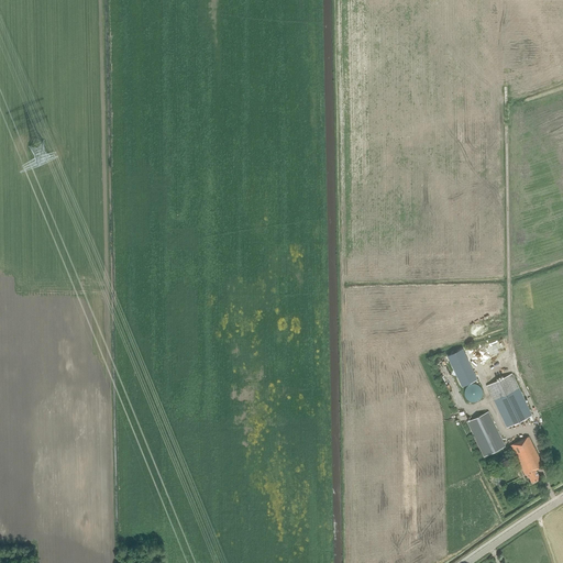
[(462,350),(448,356),(462,386),(476,379),(462,350)]
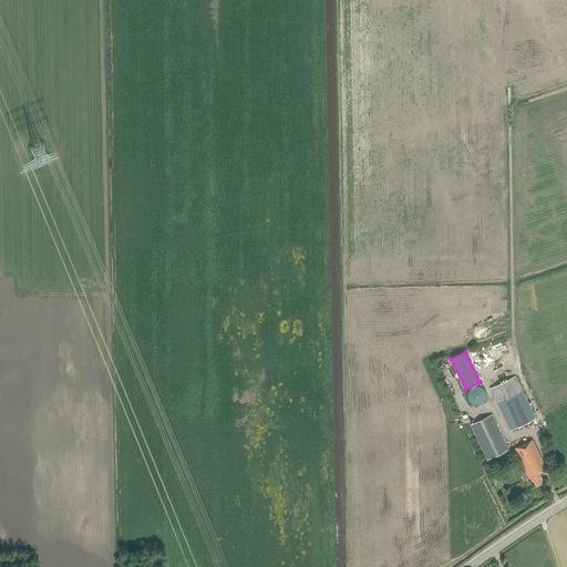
[(515,377),(491,389),(511,431),(535,419),(515,377)]
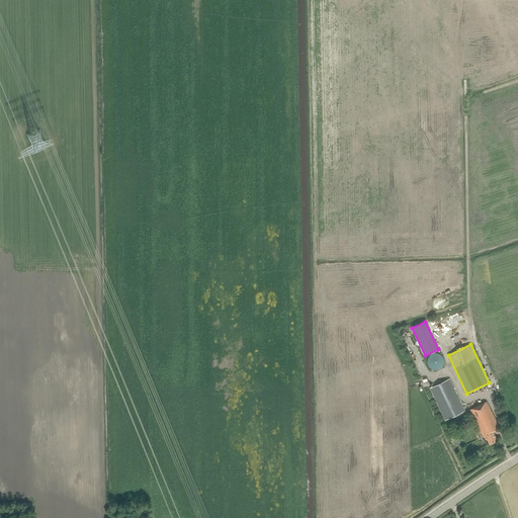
[(435,353),(433,353),(432,353),(431,354),(429,355),(428,356),(427,357),(427,358),(426,360),(426,361),(426,362),(427,364),(427,365),(428,366),(429,367),(430,368),(431,369),(433,369),(434,369),(435,369),(437,369),(438,368),(439,368),(440,367),(441,366),(442,364),(442,363),(442,362),(442,360),(442,359),(442,357),(441,356),(440,355),(439,354),(437,354),(436,353),(435,353)]
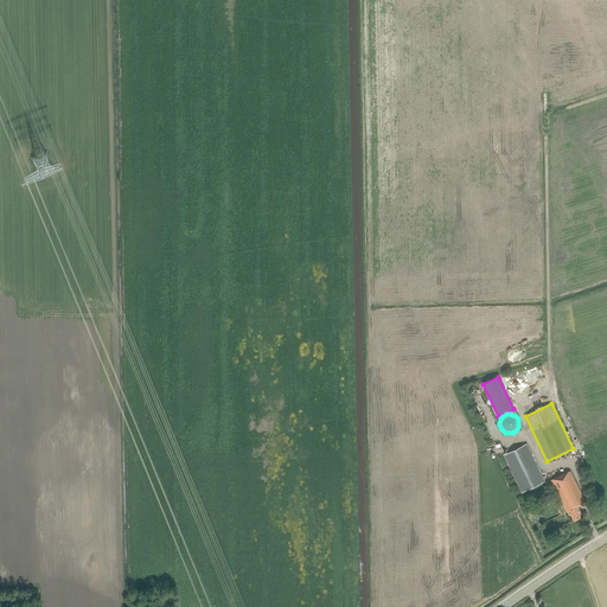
[(522,493),(545,481),(526,443),(504,455),(522,493)]
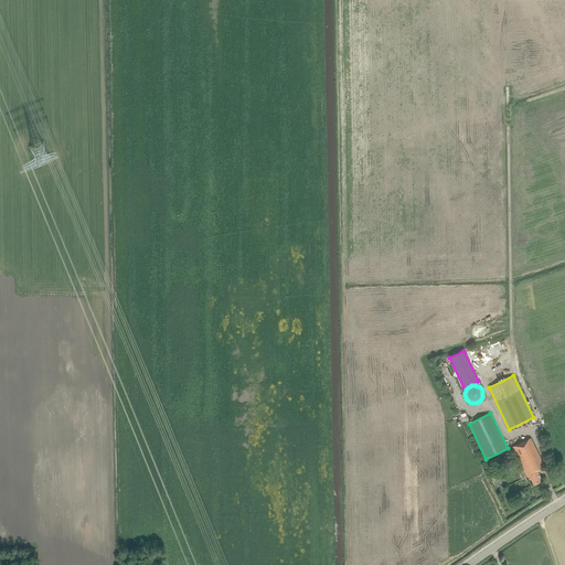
[(512,447),(521,464),(526,476),(528,476),(529,479),(530,479),(533,484),(542,480),(537,471),(545,468),(531,438),(512,447)]
